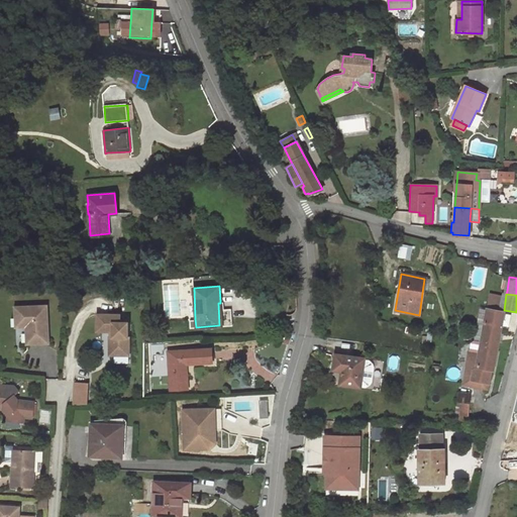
[(489,299),(487,309),(501,312),(502,302),(489,299)]
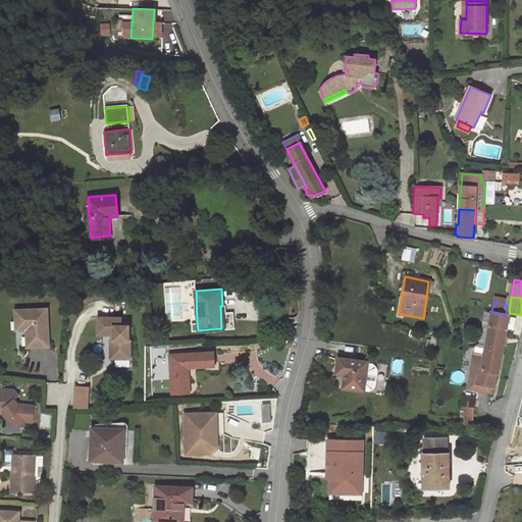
[(220,306),(221,328),(235,327),(233,311),(226,312),(225,304),(222,304),(222,306),(220,306)]
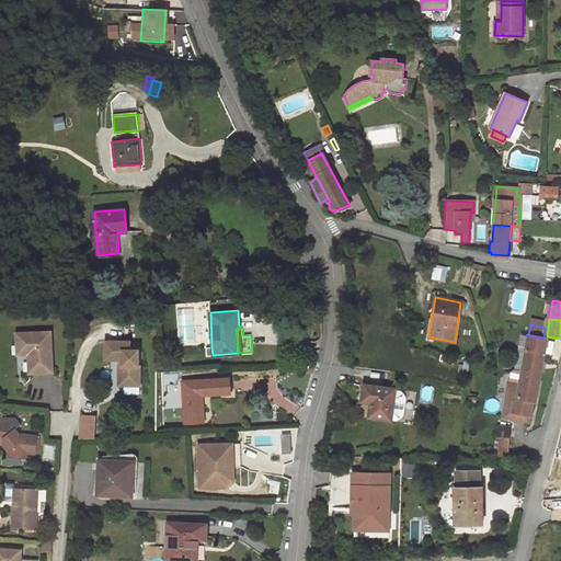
[(30,353),(31,373),(54,371),(53,331),(18,332),(19,345),(30,344),(30,353)]
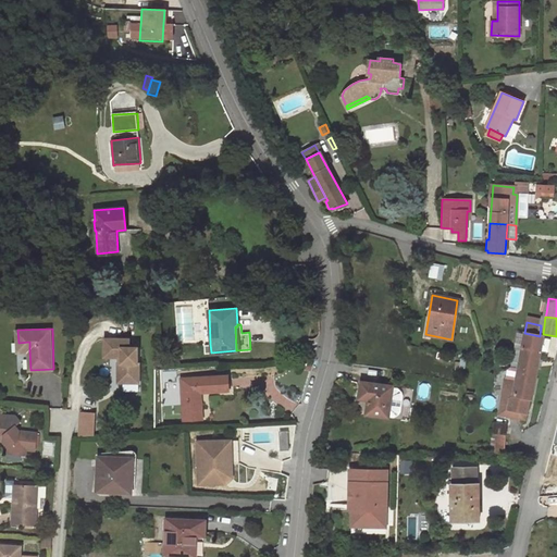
[(540,336),(524,333),(518,369),(516,381),(515,384),(505,383),(498,415),(523,419),(528,398),(530,399),(535,372),(540,351),(542,336),(540,336)]
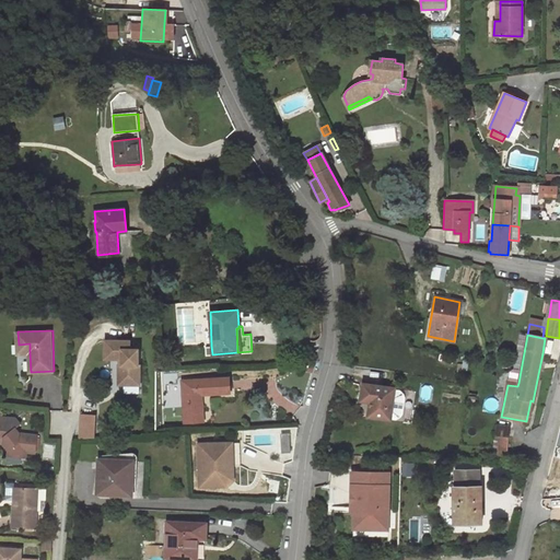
[(559,358),(559,356),(559,338),(546,336),(545,338),(543,353),(559,358)]
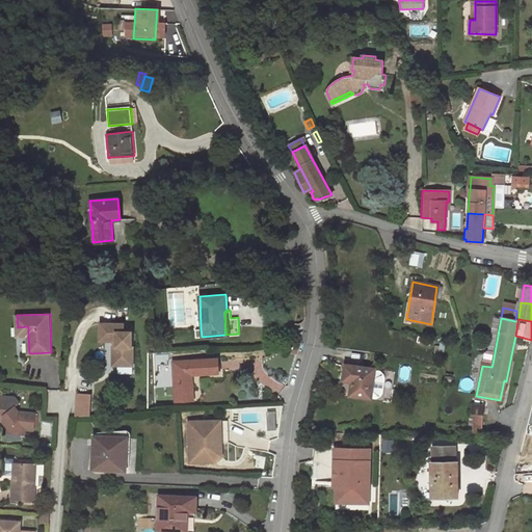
[(124,324),(100,323),(100,341),(113,341),(118,341),(118,346),(113,347),(113,354),(117,354),(117,365),(133,366),(133,346),(132,346),(132,331),(124,331),(124,324)]
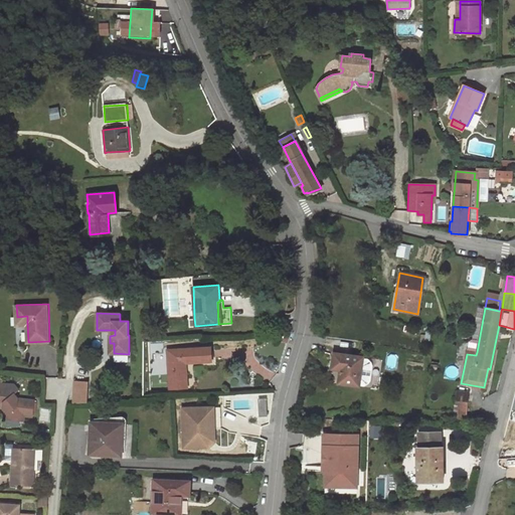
[(27,316),(17,317),(17,325),(27,324),(27,316)]
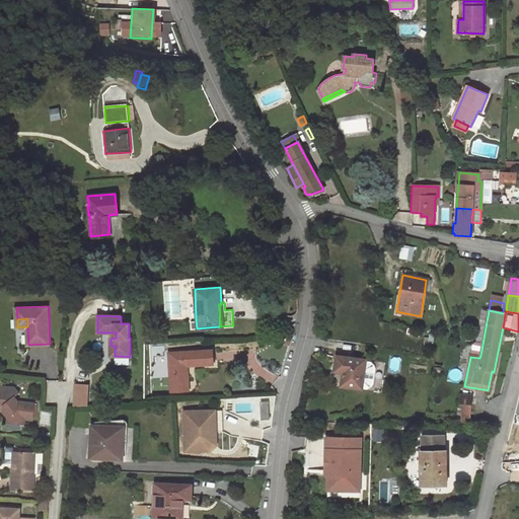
[(186,365),(212,363),(212,350),(169,353),(172,390),(184,389),(183,370),(186,370),(186,365)]
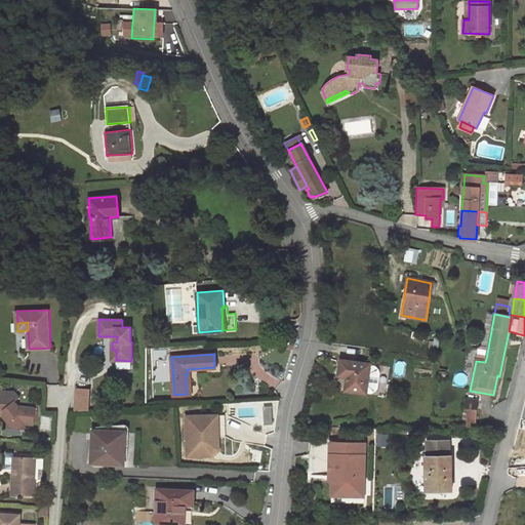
[(368,366),(338,362),(337,373),(346,374),(346,378),(348,379),(348,381),(345,381),(344,392),(364,395),(368,366)]
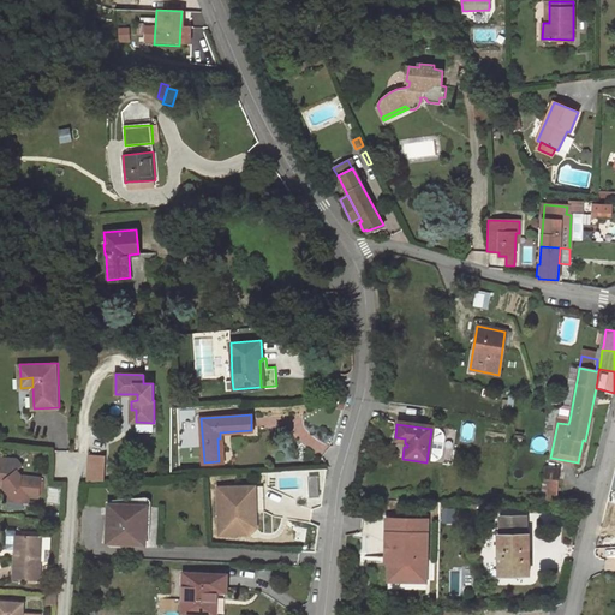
[(103,457),(89,455),(88,482),(102,481),(103,457)]
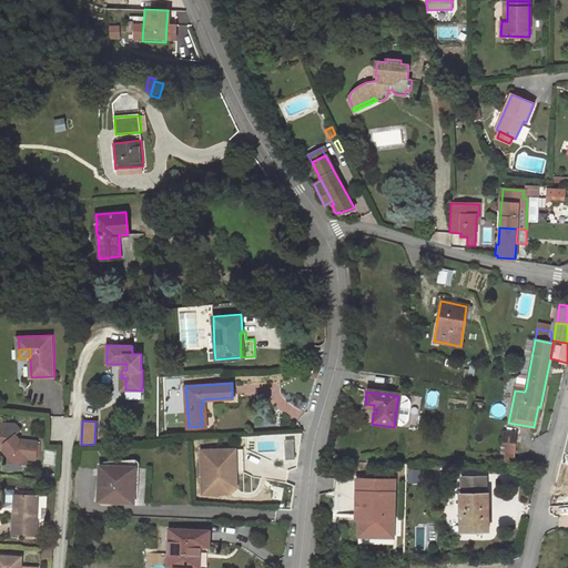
[(37,459),(38,440),(20,438),(17,434),(22,429),(18,424),(11,423),(2,429),(0,427),(0,443),(4,444),(3,449),(9,456),(9,462),(21,463),(21,462),(27,462),(28,458),(37,459)]
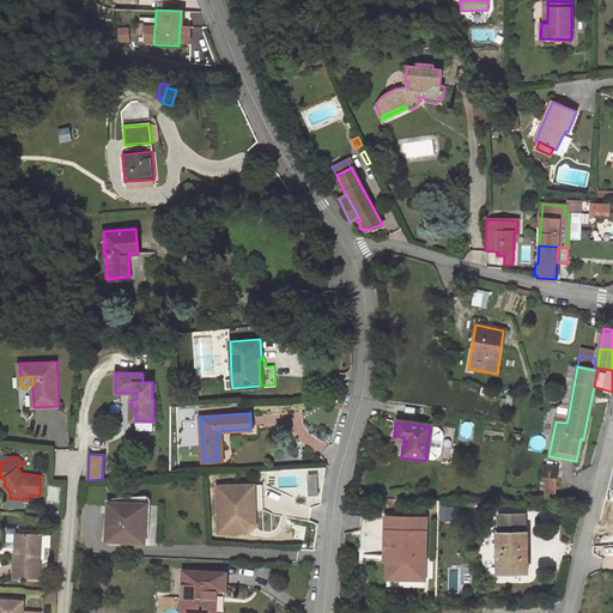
[(544,460),(541,489),(554,490),(557,462),(544,460)]
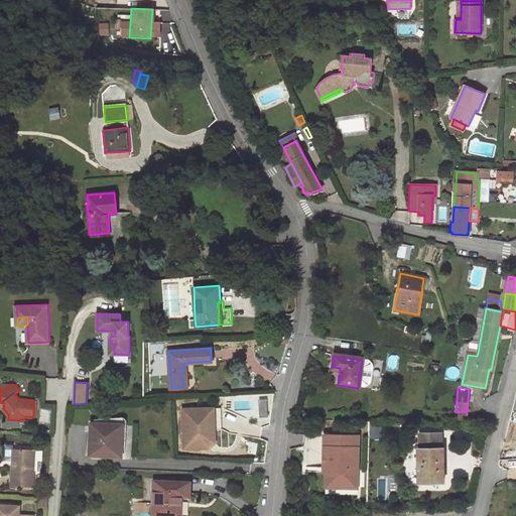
[(221,408),(183,409),(183,444),(204,443),(209,438),(208,429),(215,429),(222,429),(221,408)]
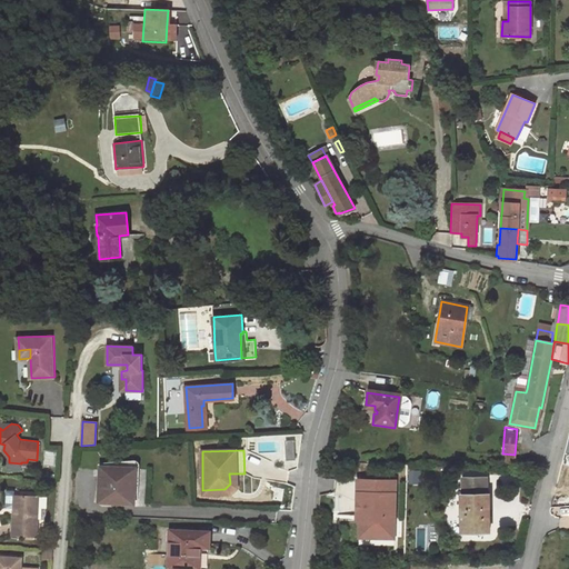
[(502,453),(501,462),(515,463),(515,455),(502,453)]
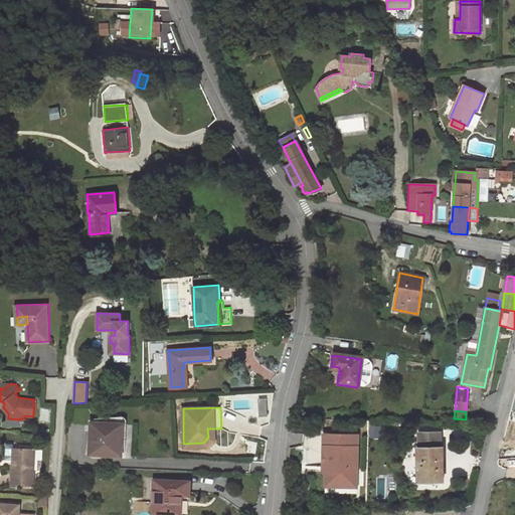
[(91,422),(121,423),(122,423),(122,422),(123,420),(122,417),(119,415),(118,415),(92,417),(91,422)]
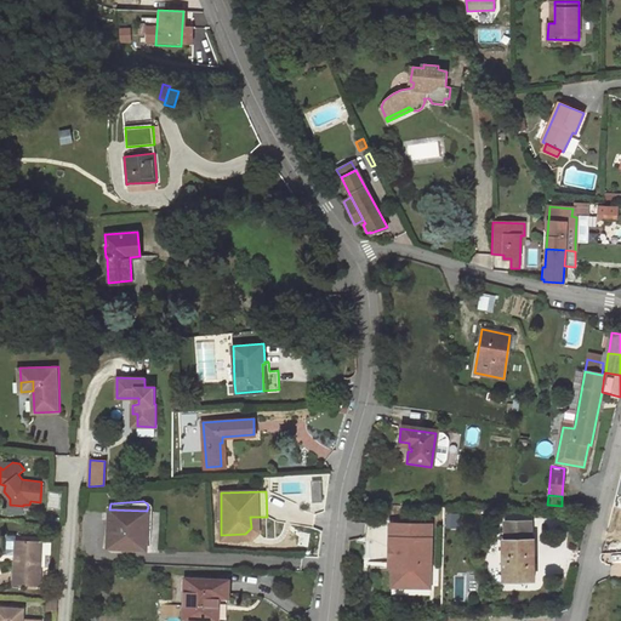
[(108,546),(146,548),(147,536),(144,535),(146,511),(109,510),(108,546)]
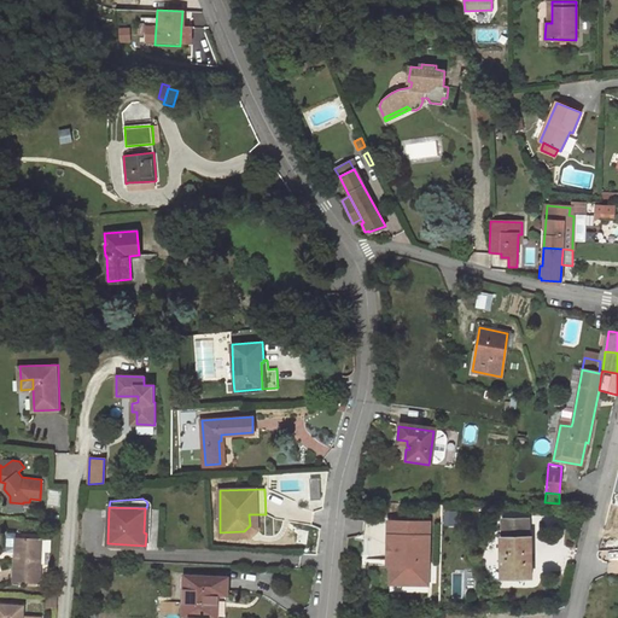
[(257,530),(257,514),(249,514),(250,525),(244,531),(220,532),(220,537),(251,536),(257,530)]
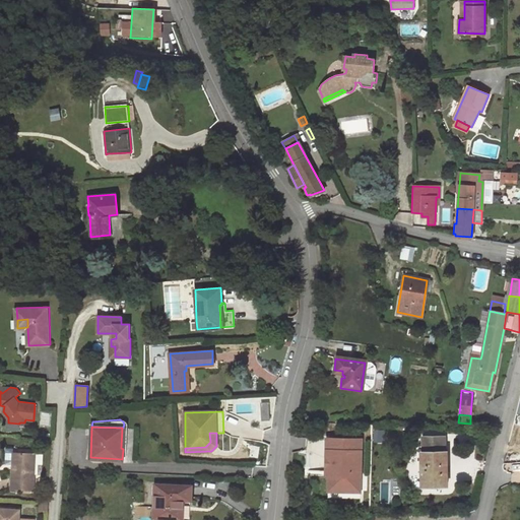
[(420,452),(421,486),(448,485),(447,451),(446,451),(445,437),(423,437),(423,452),(420,452)]
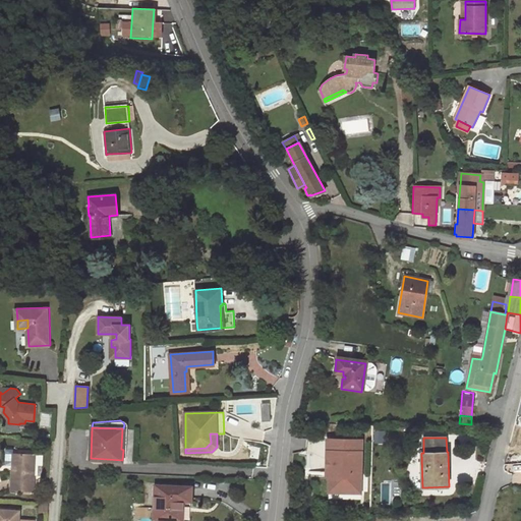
[(361,494),(361,441),(329,441),(329,461),(327,461),(327,479),(330,479),(330,493),(361,494)]
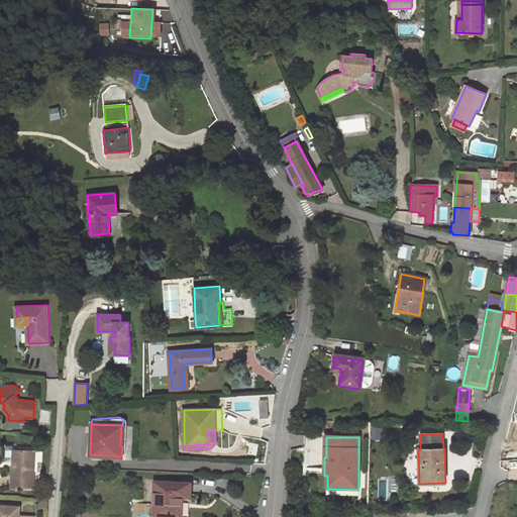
[(13,459),(14,448),(14,444),(7,444),(6,459),(13,459)]
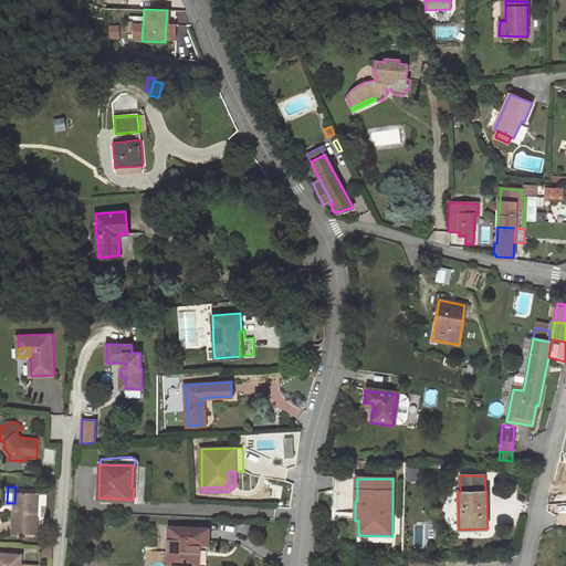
[(39,492),(16,491),(14,503),(13,531),(37,532),(39,492)]
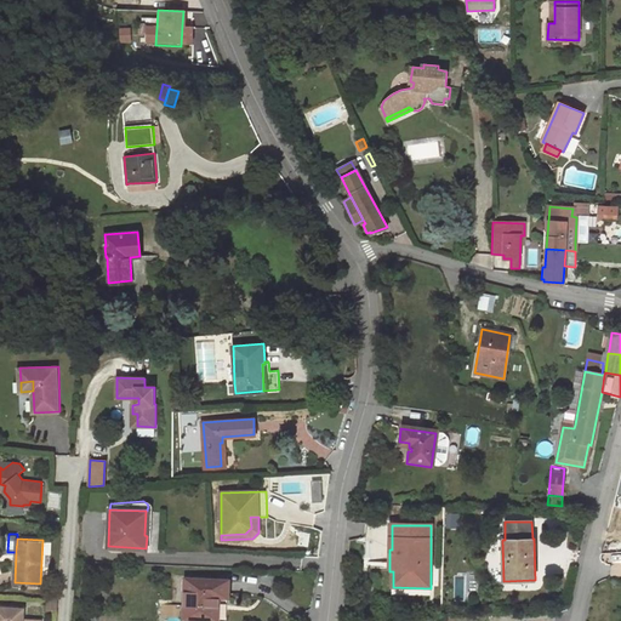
[(187,580),(184,616),(217,617),(220,596),(228,597),(229,581),(187,580)]
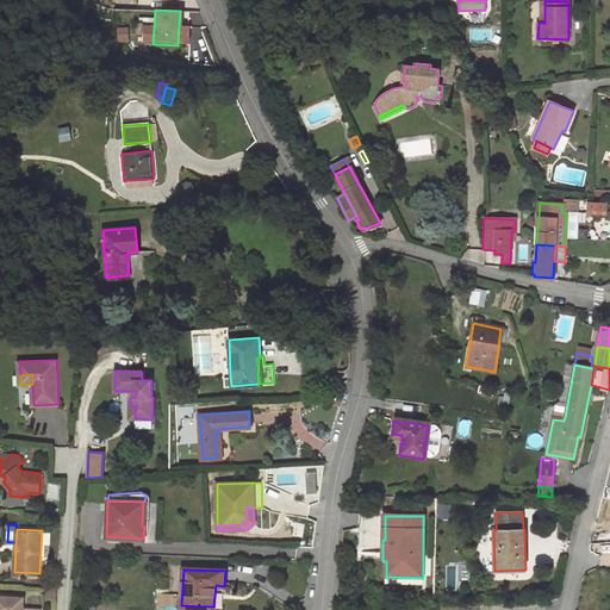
[(56,598),(57,586),(48,586),(47,597),(56,598)]
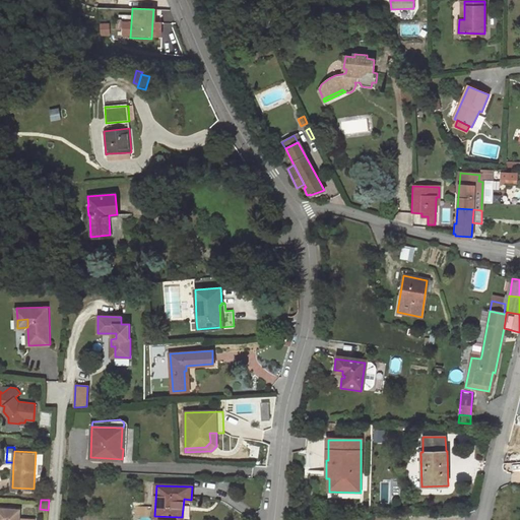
[(19,509),(0,507),(0,519),(34,519),(19,518),(19,509)]
